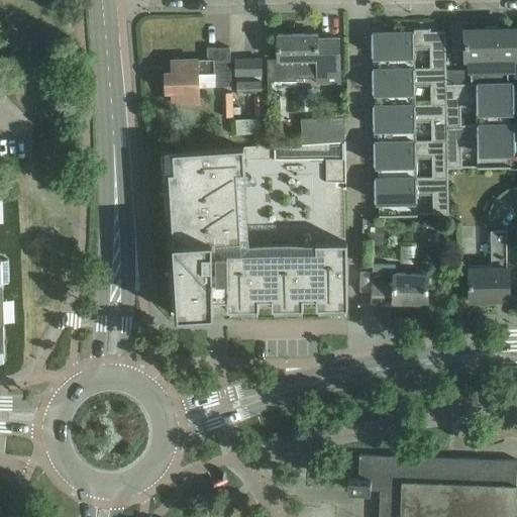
[(497,26),(486,26),(485,26),(485,29),(464,29),(466,57),(470,57),(470,68),(513,68),(513,56),(516,56),(516,33),(516,28),(497,29),(497,26)]
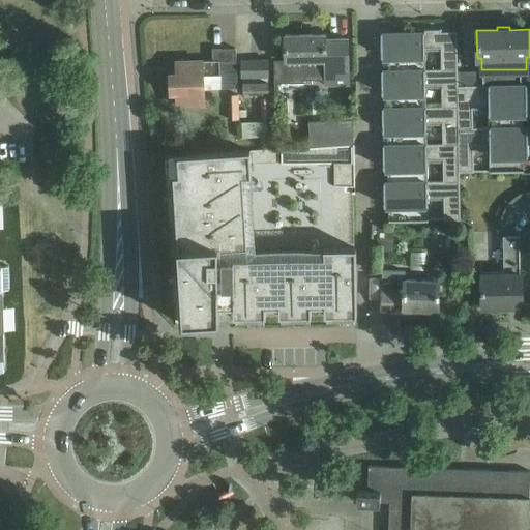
[(423,47),(441,47),(441,68),(458,68),(457,31),(440,31),(440,28),(424,29),(424,31),(381,32),(381,55),(409,55),(409,60),(400,61),(400,69),(424,69),(423,47)]
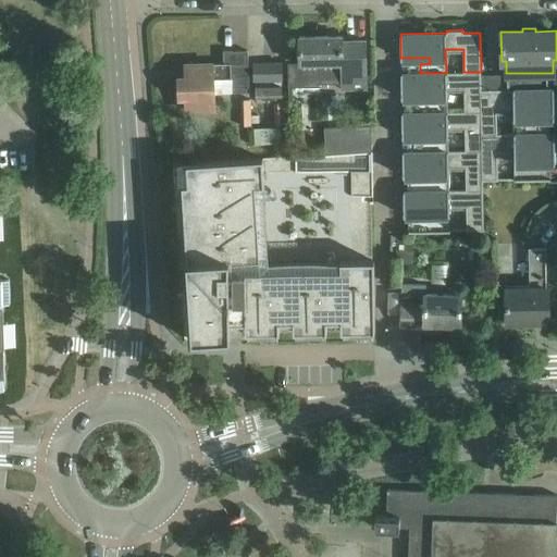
[(299,63),(288,63),(288,76),(288,87),(321,87),(321,84),(342,83),(342,89),(351,89),(366,89),(364,40),(350,40),(342,40),(342,35),(299,36),(299,63)]
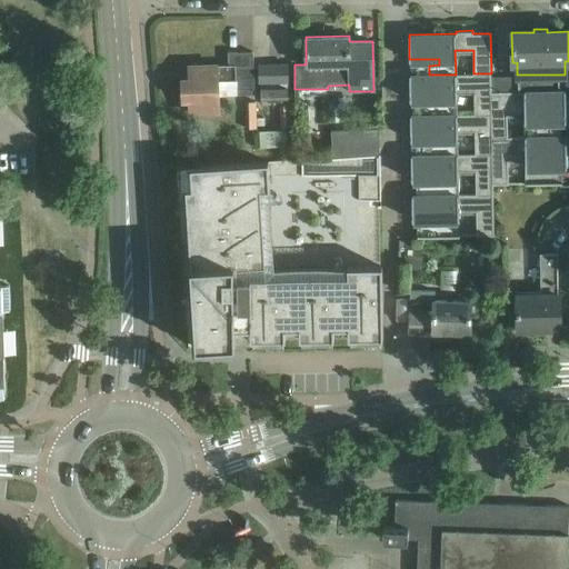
[(236,95),(255,93),(253,52),(229,53),(229,65),(189,67),(189,79),(182,79),(182,100),(190,99),(190,112),(219,111),(218,80),(236,79),(236,95)]
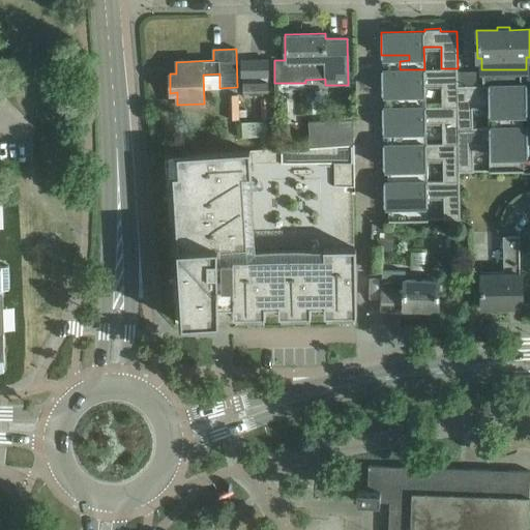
[(243,76),(267,76),(268,76),(268,59),(240,60),(240,77),(243,76)]
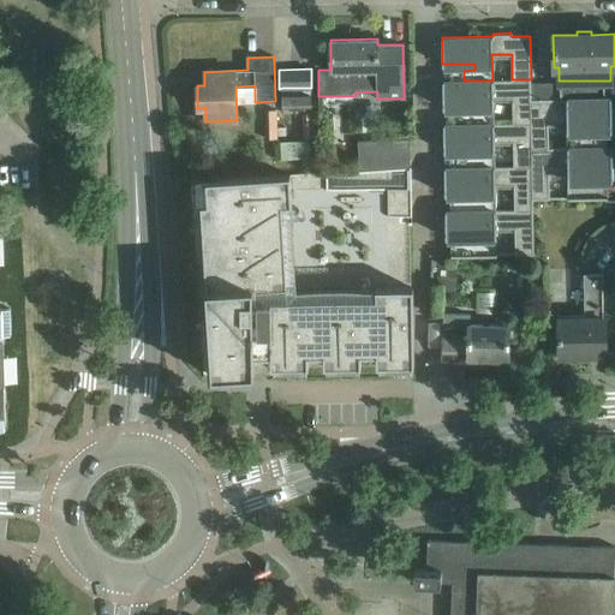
[(465,124),(494,124),(493,97),(512,97),(513,123),(531,123),(531,99),(531,79),(512,79),(493,81),(464,81),(442,81),(443,107),(476,107),(476,113),(465,113),(465,124)]
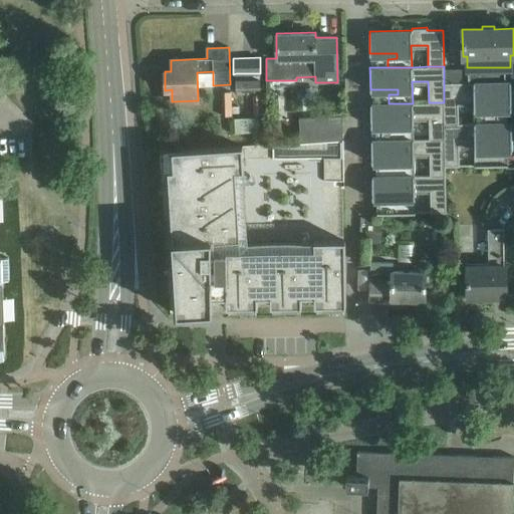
[(259,79),(259,73),(236,73),(236,79),(235,79),(235,88),(259,87),(259,79)]
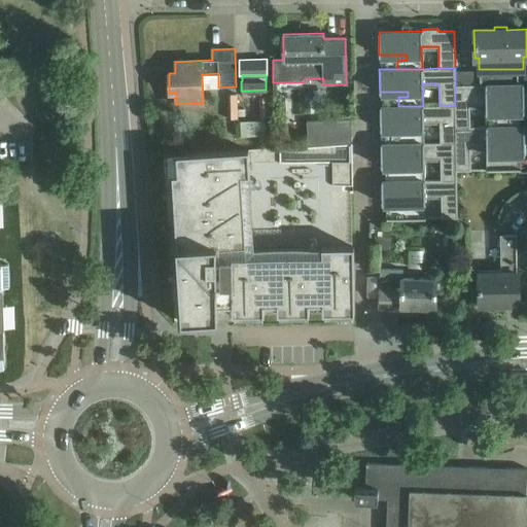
[(523,83),(518,83),(518,82),(480,84),(455,84),(455,105),(456,127),(469,127),(469,105),(486,104),(486,127),(508,126),(508,111),(524,111),(523,83)]
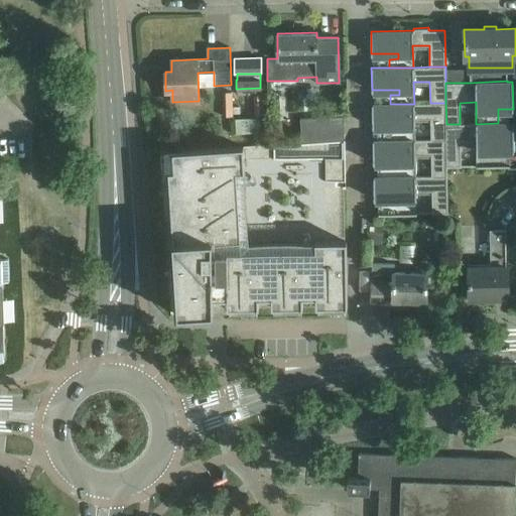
[(231,92),(223,92),(223,116),(231,116),(231,92)]
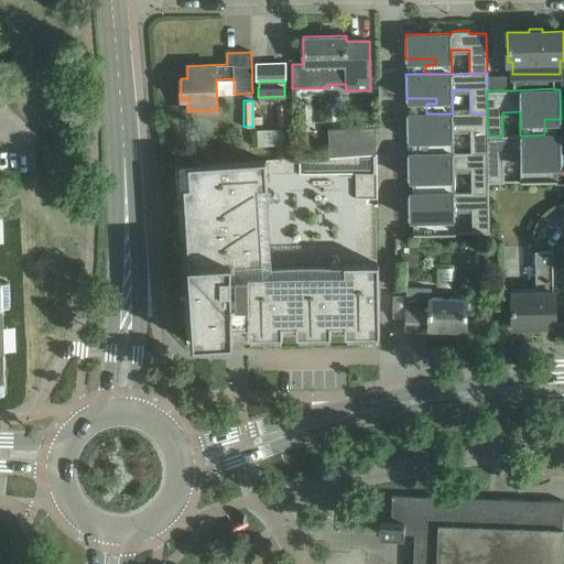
[(288,102),(278,102),(278,126),(289,126),(288,102)]
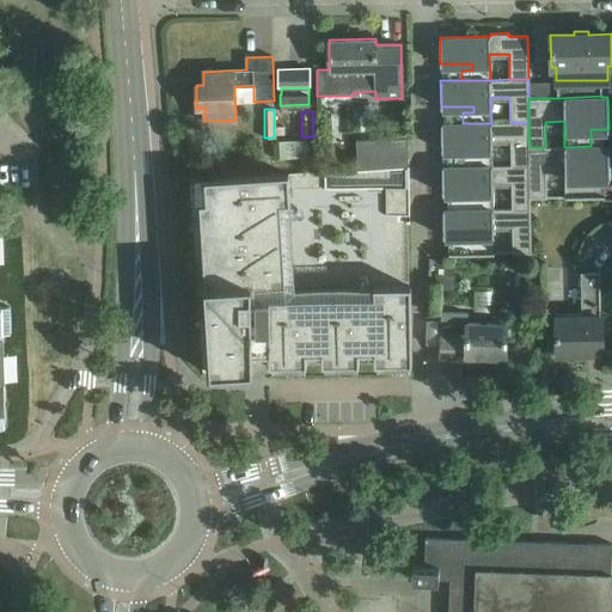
[(475,166),(491,166),(491,140),(510,140),(510,165),(530,165),(530,147),(528,122),(510,122),(491,123),(463,123),(441,123),(441,151),(473,150),(475,166)]
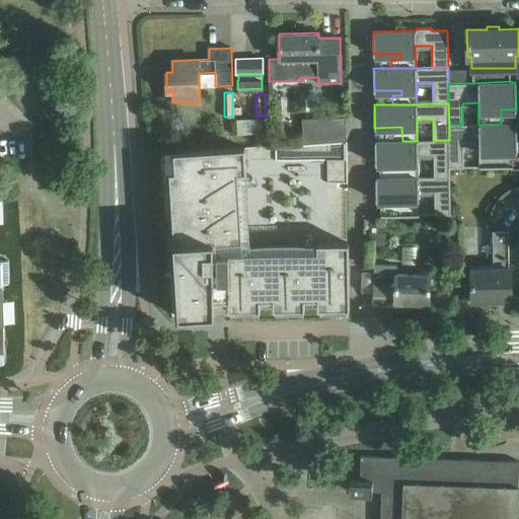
[(322,118),(302,119),(303,143),(323,142),(322,118)]
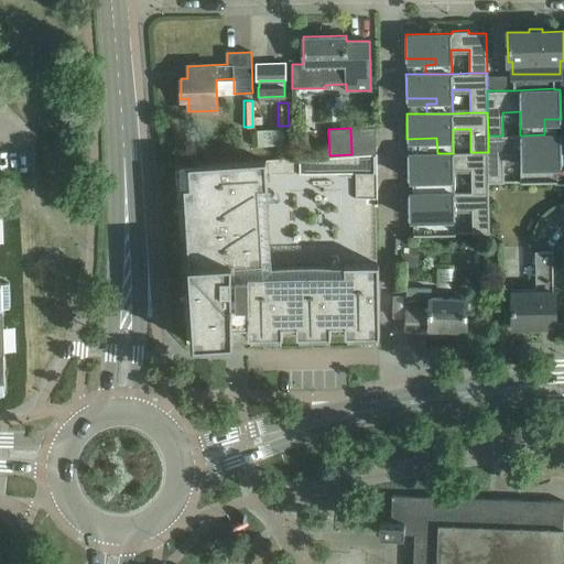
[(284,144),(283,131),(257,133),(257,147),(284,144)]
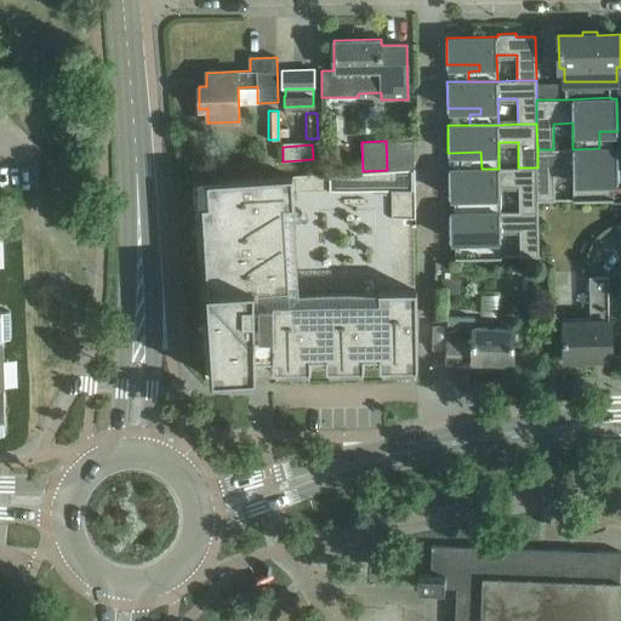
[(573,172),(574,200),(614,199),(614,198),(600,198),(600,181),(619,181),(617,148),(599,148),(573,149),(553,149),(537,149),(537,167),(537,200),(554,200),(554,174),(573,172)]
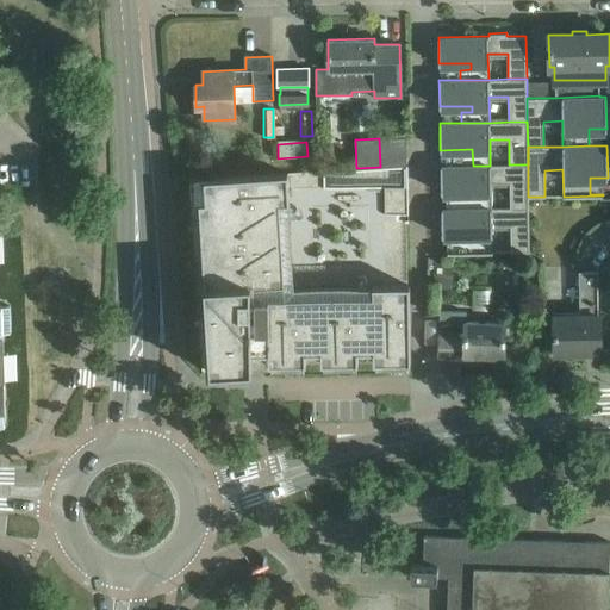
[(528,165),(509,165),(490,166),(473,166),(441,166),(441,193),(473,192),(473,209),(491,207),(491,182),(509,182),(510,207),(529,207),(528,197),(528,165)]
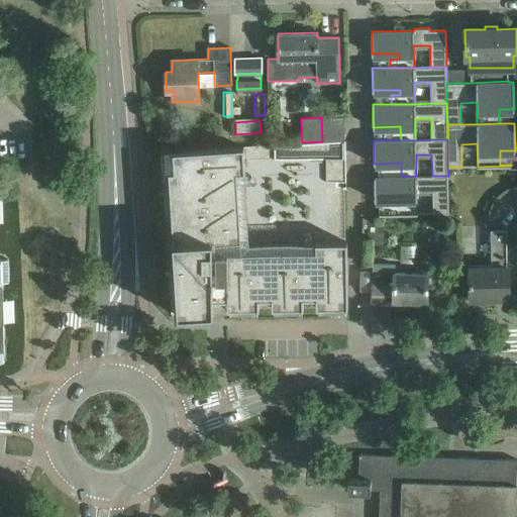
[(345,147),(168,152),(178,315),(213,312),(213,299),(227,298),(227,308),(347,306),(345,147)]
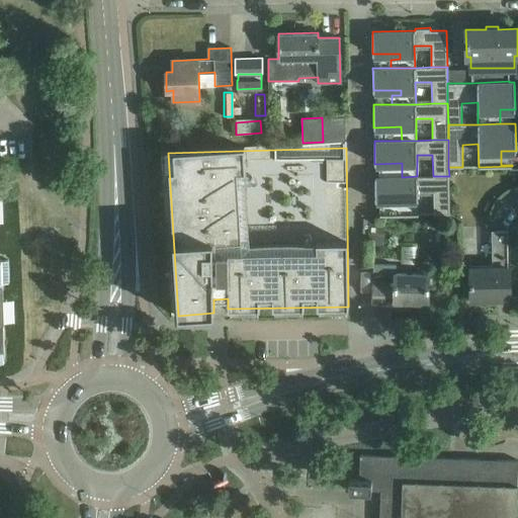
[(403,199),(403,214),(418,214),(418,191),(433,191),(433,214),(449,213),(449,176),(433,176),(417,176),(402,177),(374,177),(375,200),(403,199)]
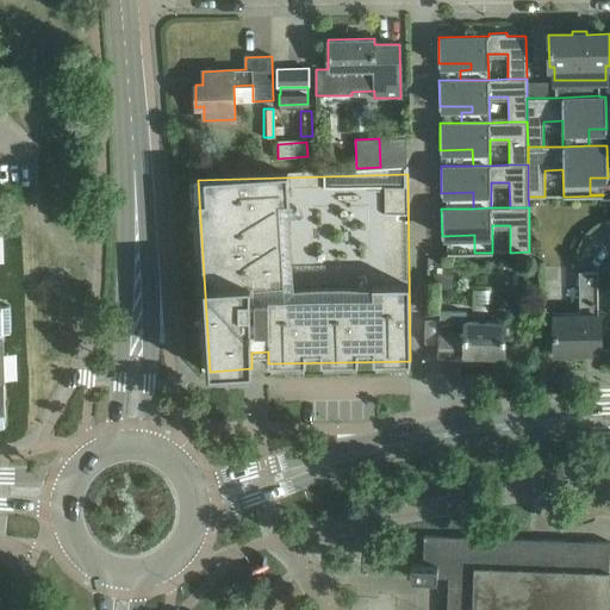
[(434,286),(452,287),(453,261),(435,260),(434,286)]
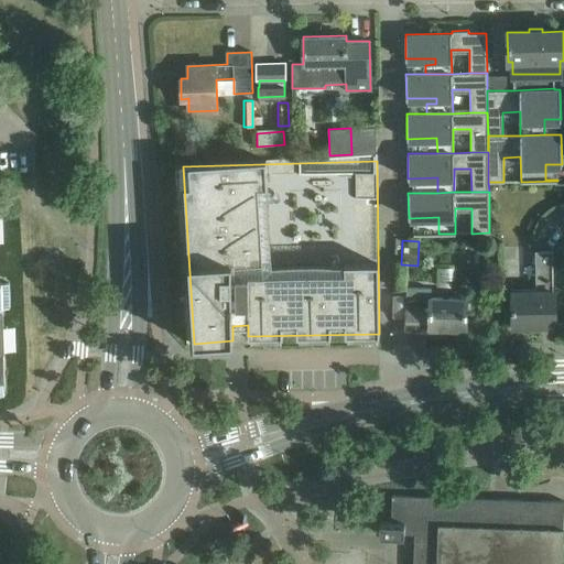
[(552,250),(535,251),(537,292),(511,292),(511,304),(511,326),(555,325),(555,291),(553,291),(552,250)]
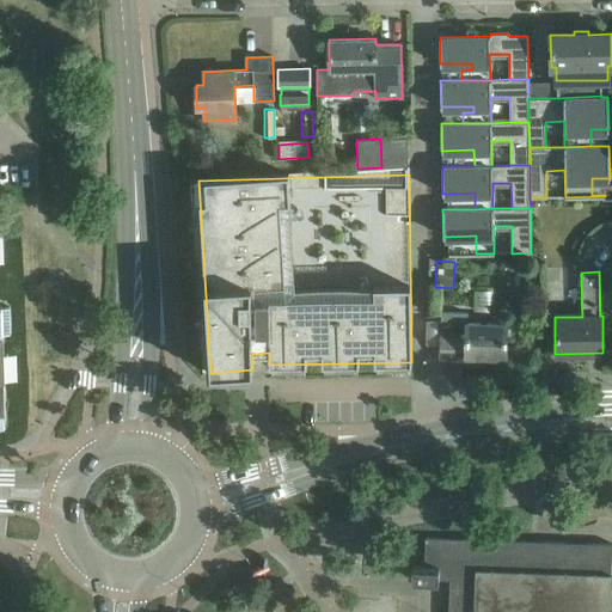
[(0,428),(5,428),(4,421),(6,421),(2,334),(11,332),(10,306),(1,306),(1,305),(0,305),(0,428)]
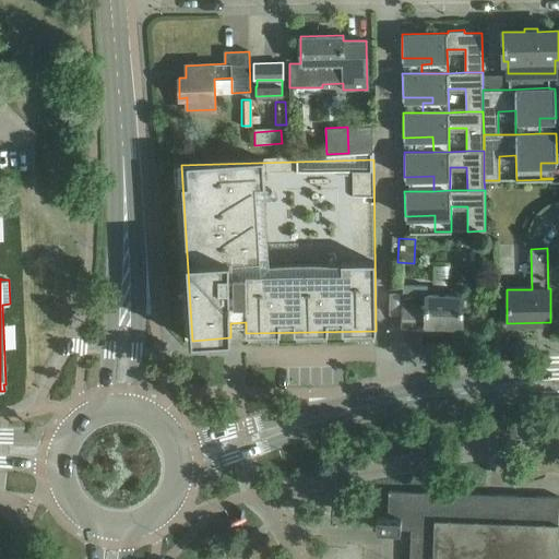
[(403,284),(402,329),(425,329),(425,325),(462,326),(463,296),(425,295),(426,285),(403,284)]
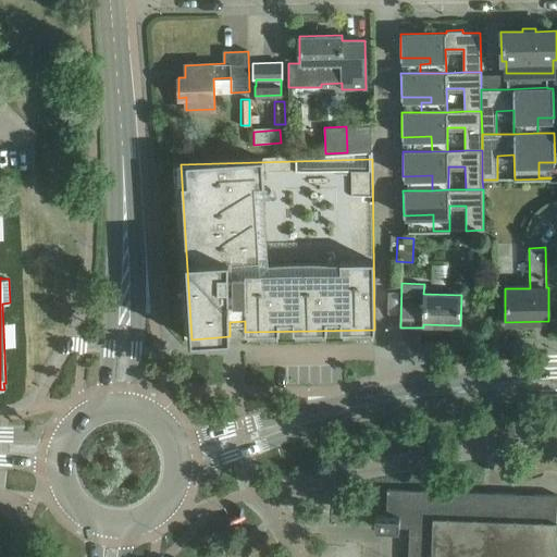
[(555,556),(556,509),(556,494),(483,492),(387,489),(386,515),(374,515),(374,527),(409,528),(407,556),(555,556)]
